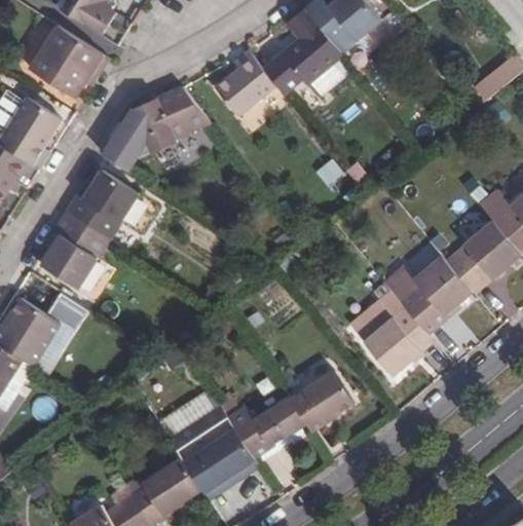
[(57,0),(52,5),(59,9),(65,0),(57,0)]
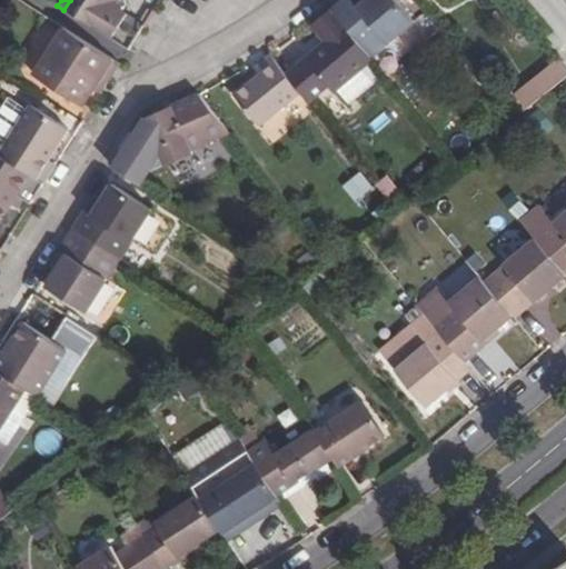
[(70,0),(63,10),(126,49),(137,32),(119,21),(125,13),(116,8),(112,0),(70,0)]
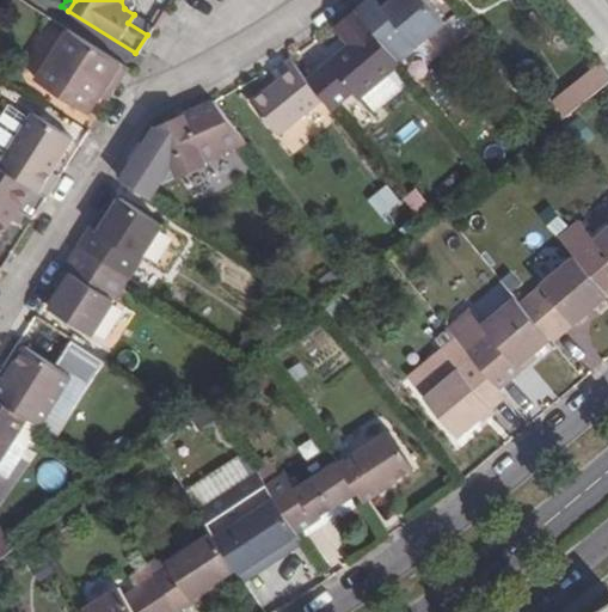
[(393,60),(395,62),(413,48),(441,24),(421,0),(388,0),(380,8),(375,2),(373,0),(363,0),(352,10),(379,42),(393,60)]
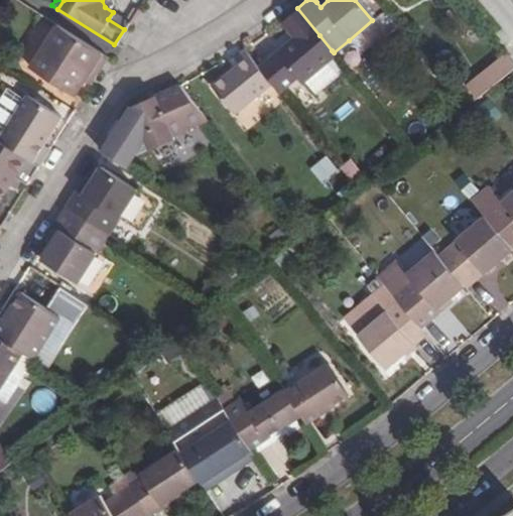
[(268,82),(278,95),(297,79),(300,83),(335,53),(334,52),(332,50),(319,35),(297,8),(280,23),(293,38),(257,68),(268,82)]
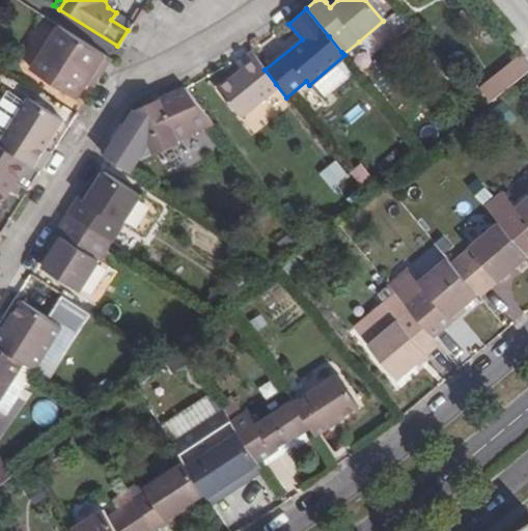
[(56,26),(29,70),(75,99),(91,73),(98,77),(109,59),(56,26)]
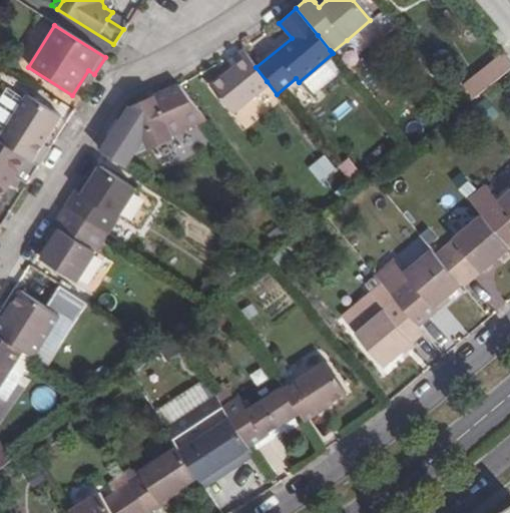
[(231,66),(207,84),(229,112),(267,81),(256,67),(239,49),(226,60),(231,66)]
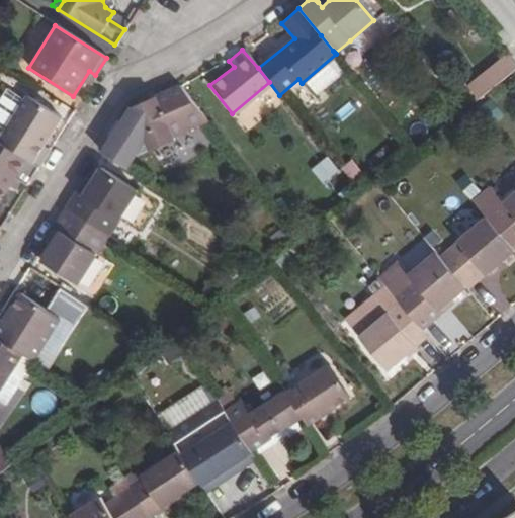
[(514,69),(514,66),(505,54),(464,86),(477,99),(514,69)]
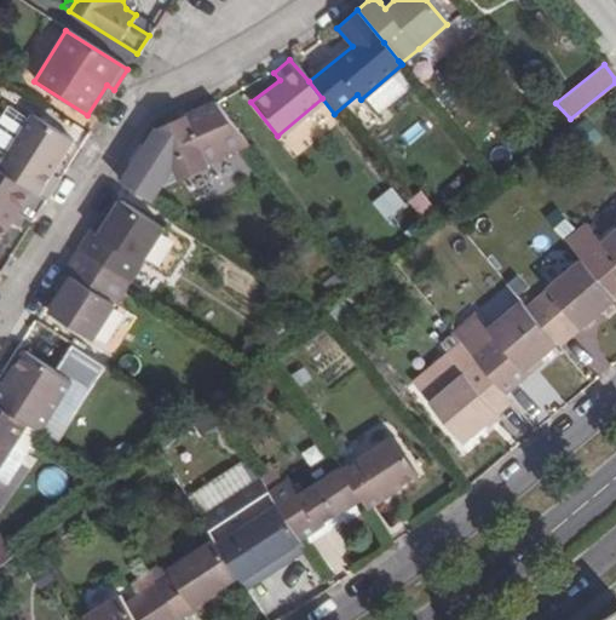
[(154,128),(142,148),(170,165),(177,181),(207,167),(206,164),(246,144),(213,102),(154,128)]
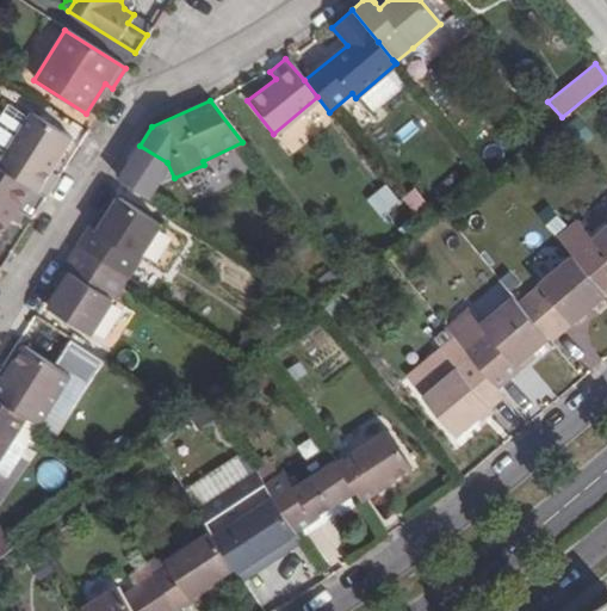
[(30,113),(0,158),(0,168),(43,197),(56,177),(49,172),(69,139),(30,113)]
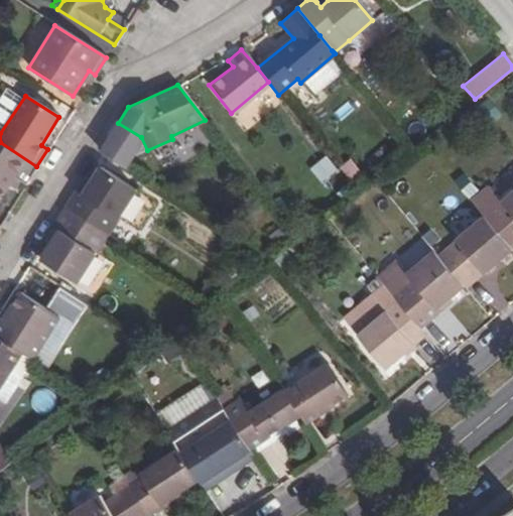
[(108,139),(100,152),(124,168),(133,154),(108,139)]
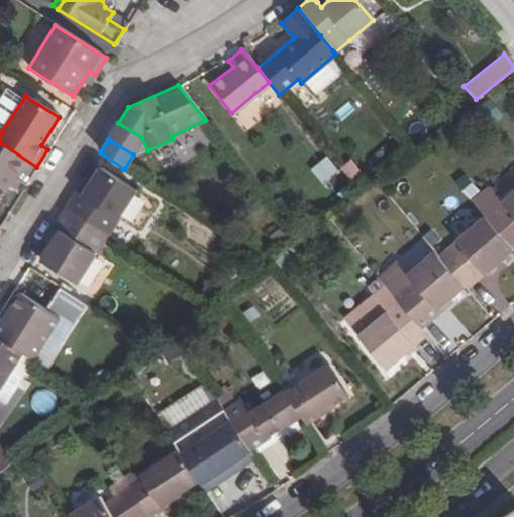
[(0,196),(12,177),(24,185),(36,167),(0,142),(0,196)]
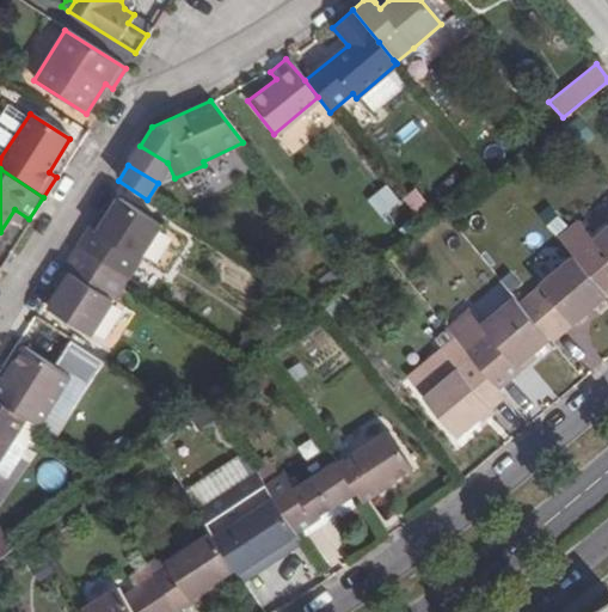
[(386,185),(367,201),(382,219),(401,203),(386,185)]
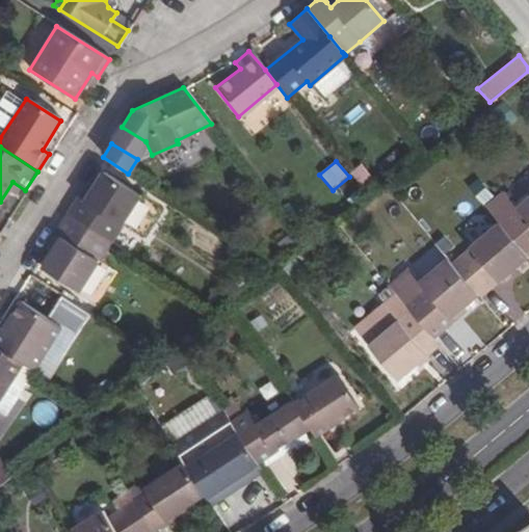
[(76,197),(65,213),(109,241),(138,195),(102,173),(93,187),(83,202),(76,197)]
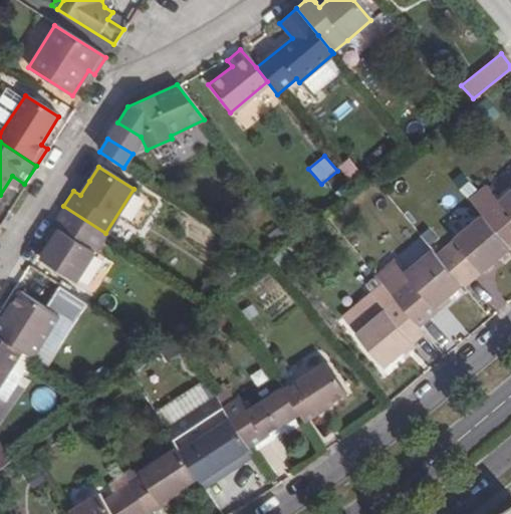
[(82,177),(73,191),(80,195),(89,181),(82,177)]
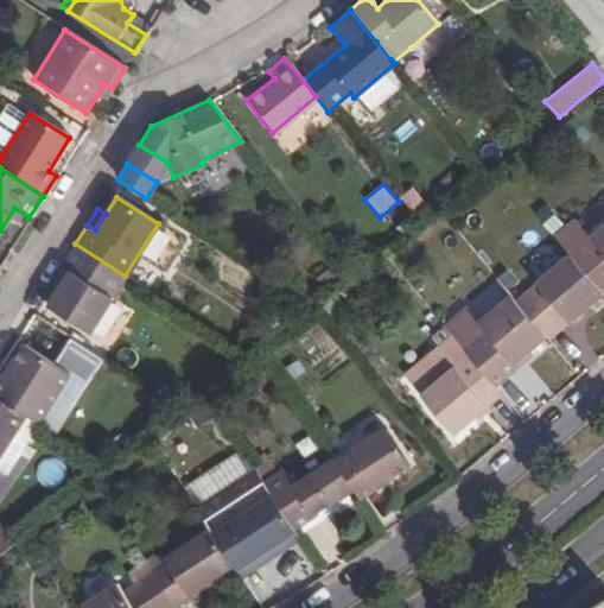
[(603,223),(567,255),(601,295),(603,291),(603,223)]
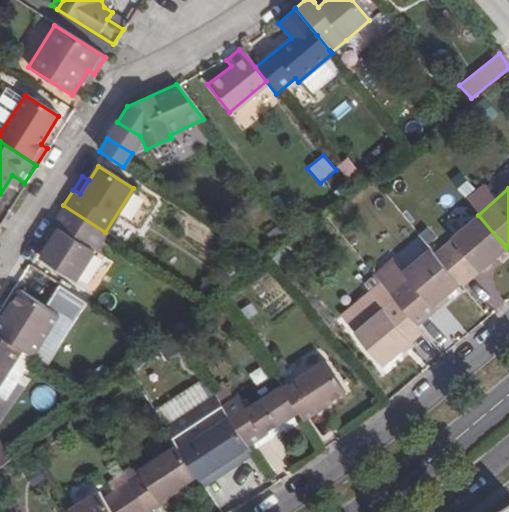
[(48,244),(39,258),(74,281),(105,232),(63,205),(51,225),(57,229),(48,244)]
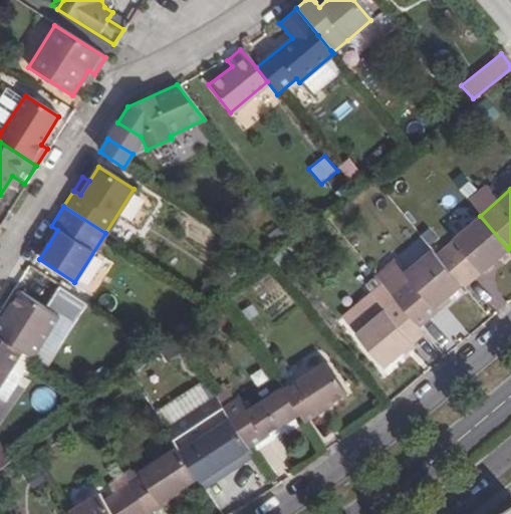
[(480,216),(452,240),(479,273),(508,249),(480,216)]
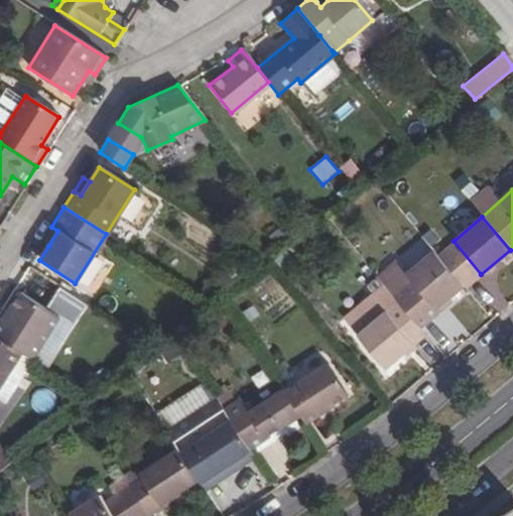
[(51,227),(41,242),(48,246),(57,231),(51,227)]
